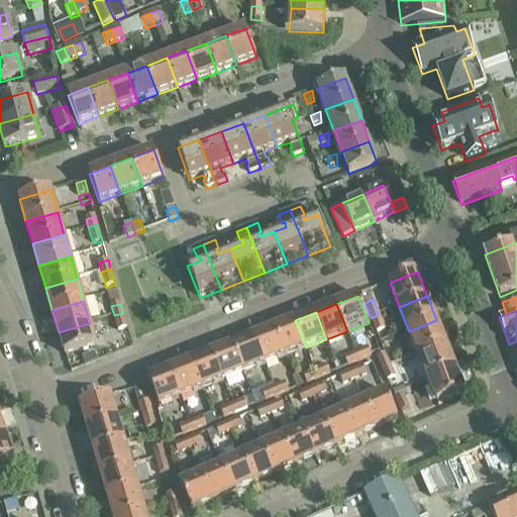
[(123,313),(114,315),(118,331),(127,328),(123,313)]
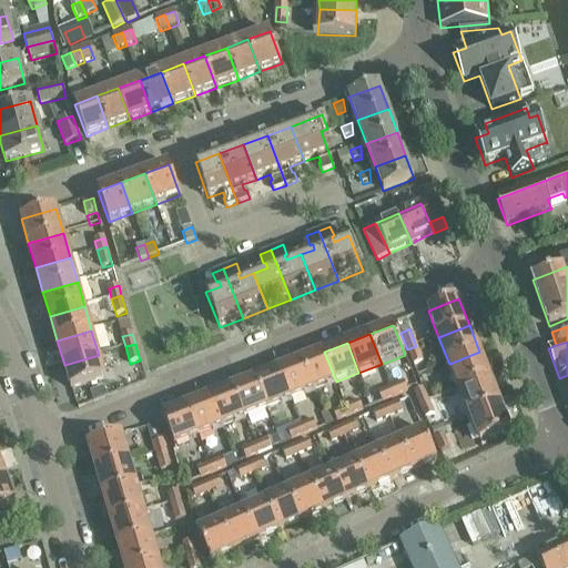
[(416,346),(407,350),(414,365),(423,362),(416,346)]
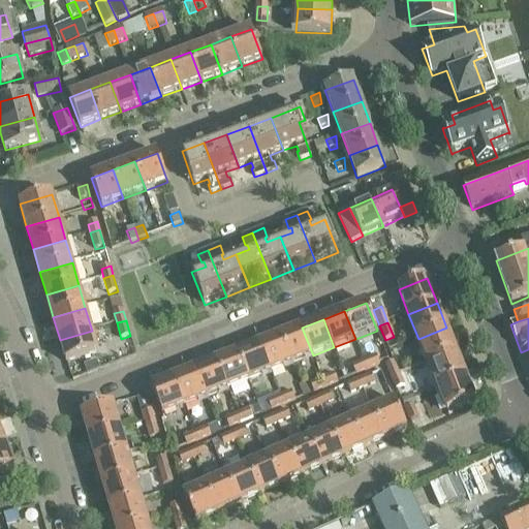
[(302,328),(280,336),(291,364),(313,355),(302,328)]
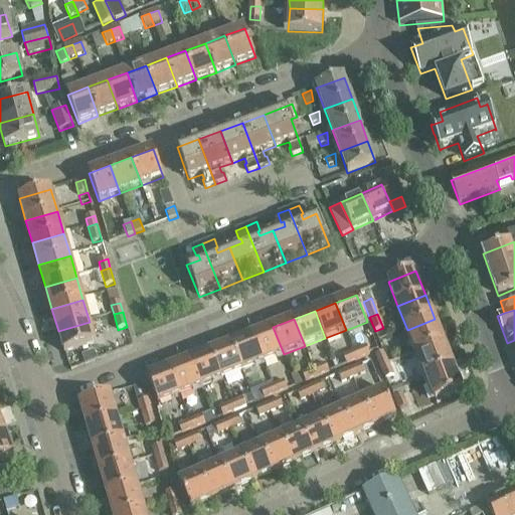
[(407,330),(416,353),(444,343),(435,319),(407,330)]
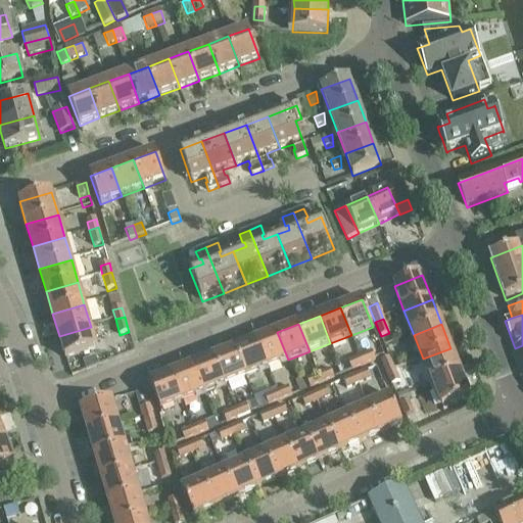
[(91,327),(59,336),(65,359),(97,349),(91,327)]
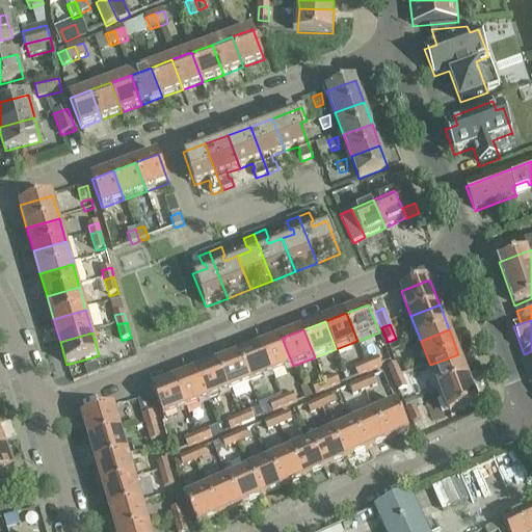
[(282,338),(260,347),(271,375),(293,366),(282,338)]
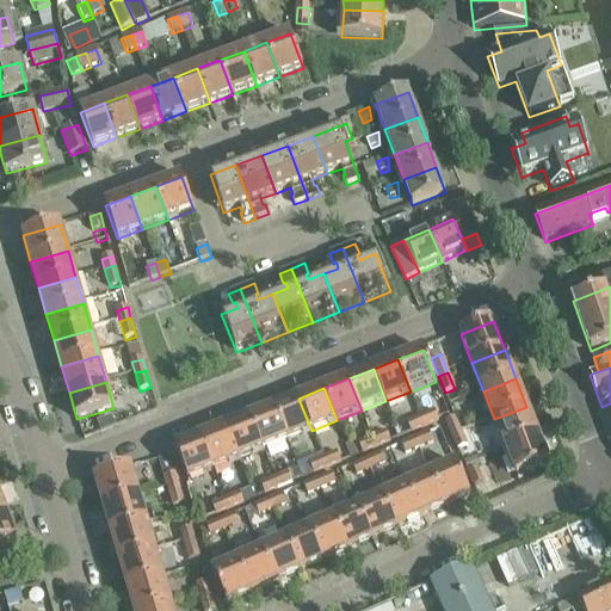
[(298,399),(275,408),(287,440),(312,431),(298,399)]
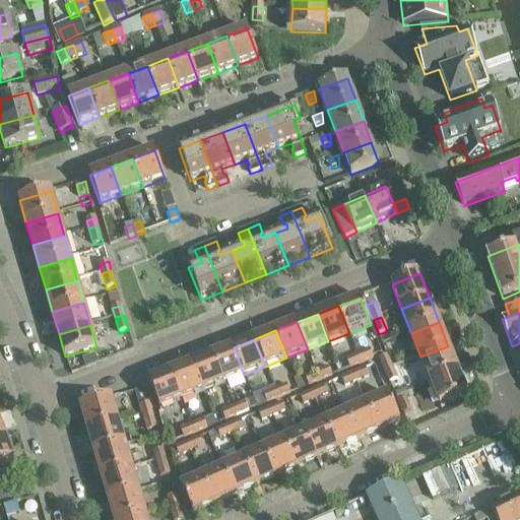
[(420,356),(430,381),(458,370),(448,346),(420,356)]
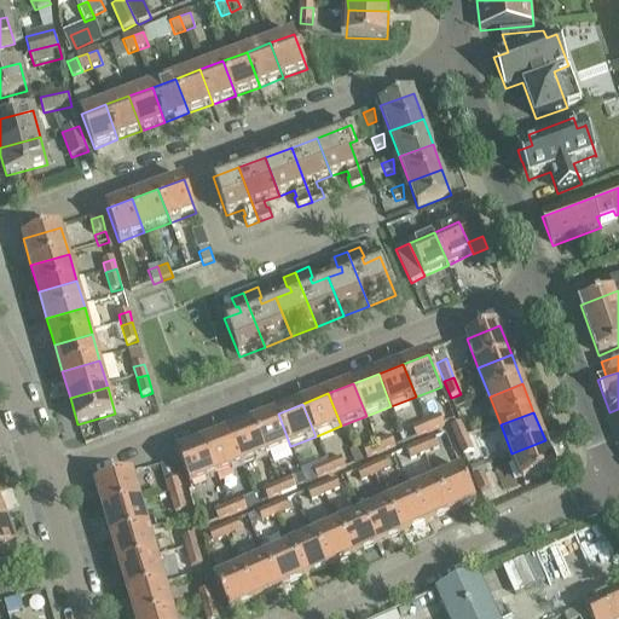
[(278,414),(253,423),(266,456),(290,446),(278,414)]
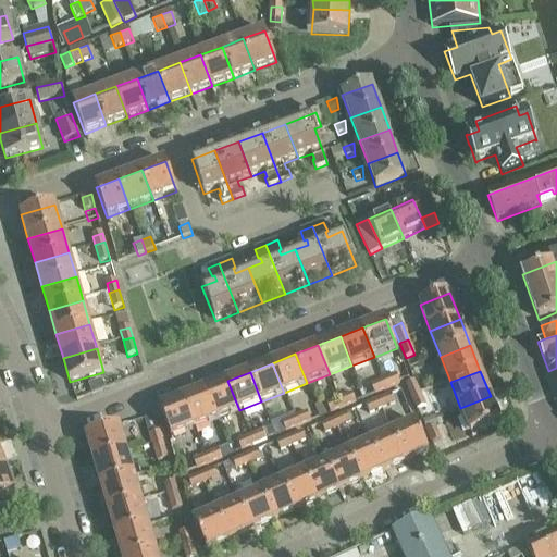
[(396,375),(384,381),(387,390),(400,384),(396,375)]
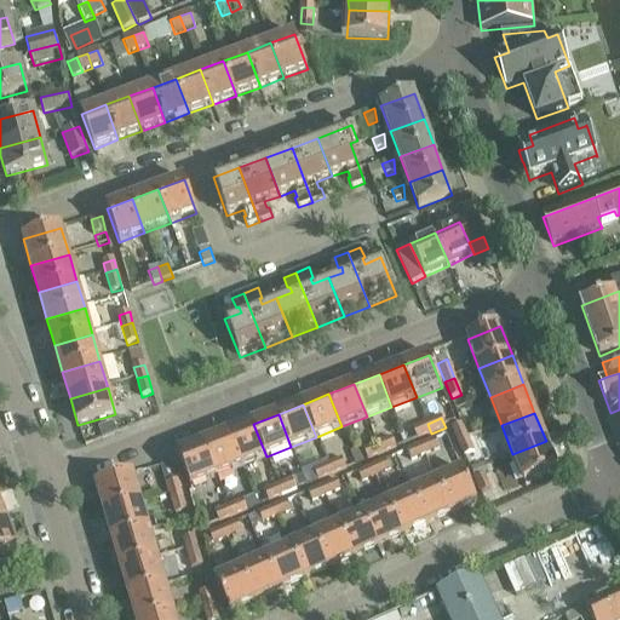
[(113,424),(98,430),(102,440),(116,434),(113,424)]
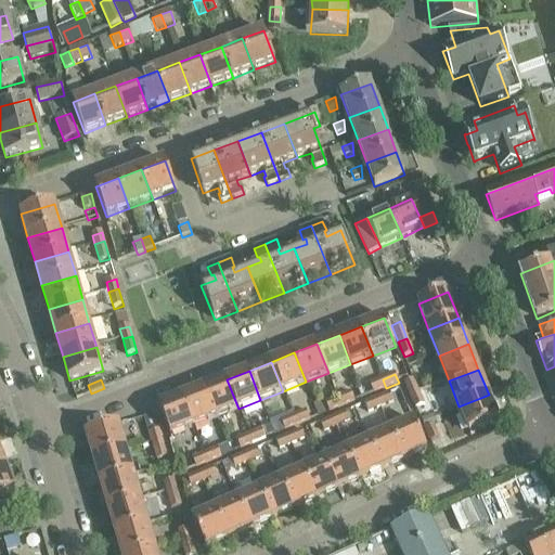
[(227,379),(204,388),(216,417),(239,409),(227,379)]
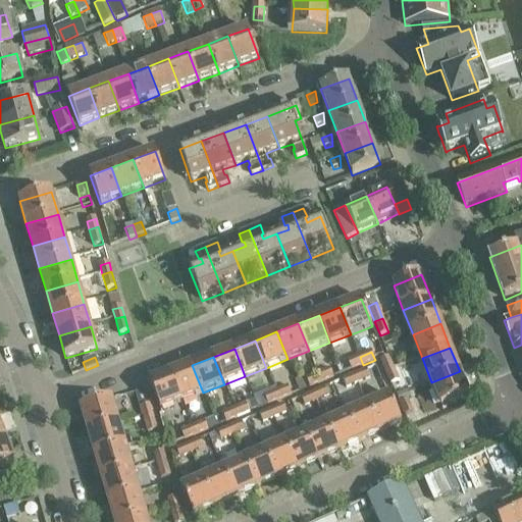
[(363,365),(360,357),(348,362),(351,370),(363,365)]
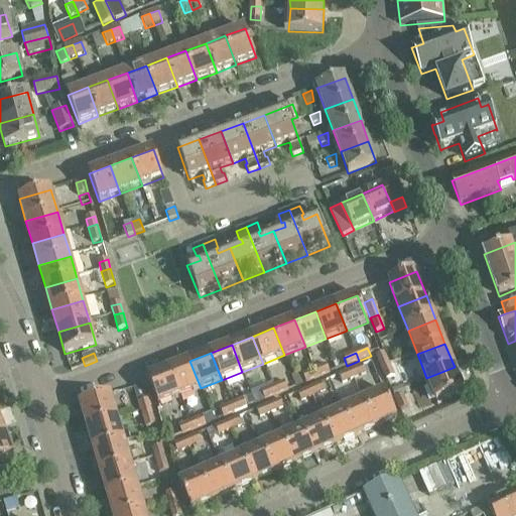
[(376,357),(381,368),(389,365),(384,353),(376,357)]
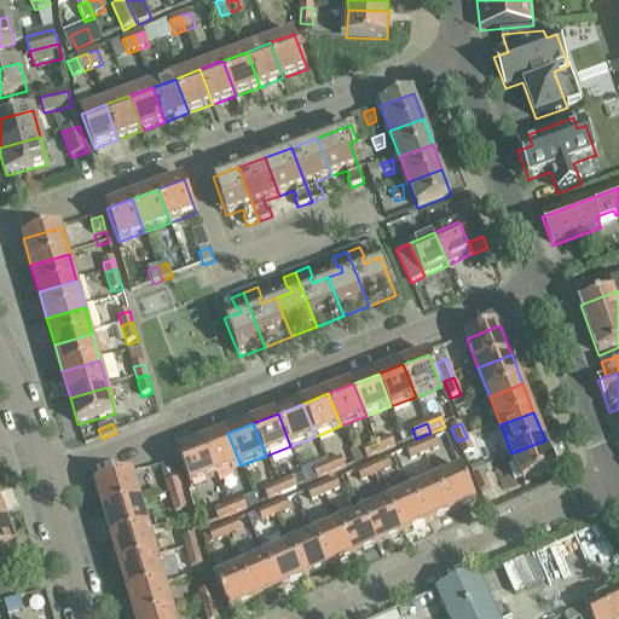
[(227,433),(202,444),(215,476),(241,466),(227,433)]
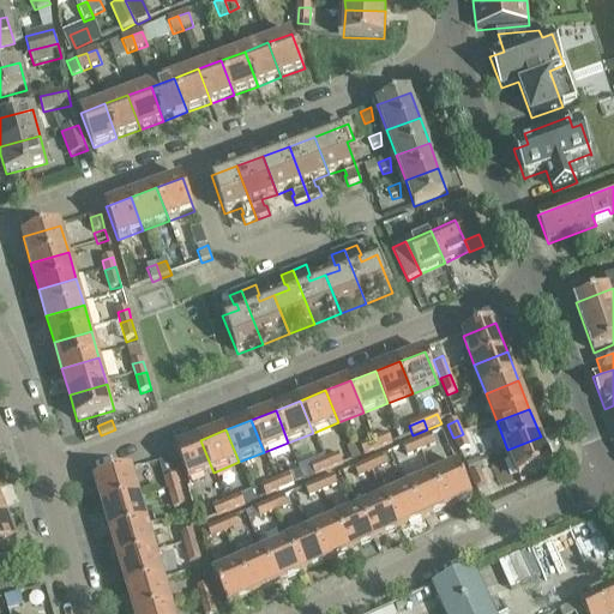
[(387,434),(374,440),(378,450),(392,444),(387,434)]
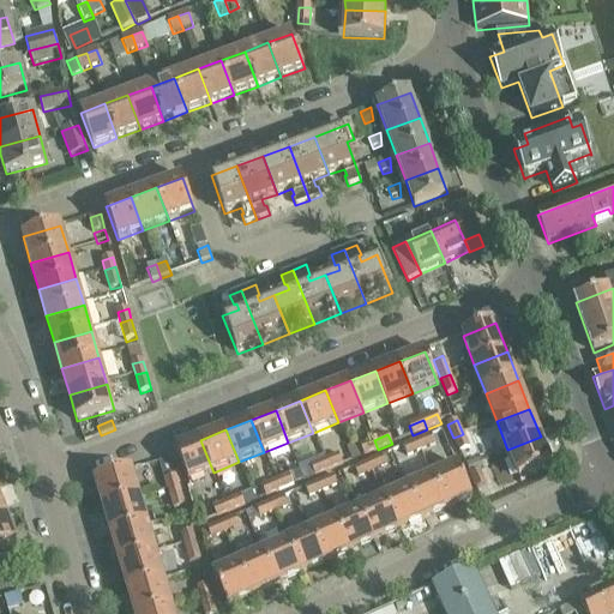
[(463,434),(453,438),(459,453),(469,449),(463,434)]
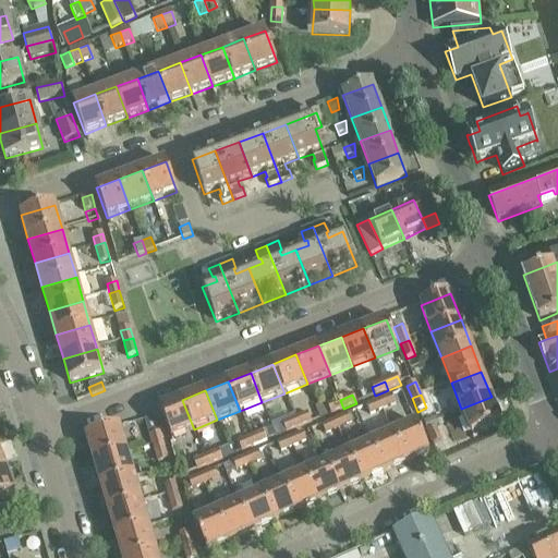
[(392,396),(379,401),(384,410),(396,404),(392,396)]
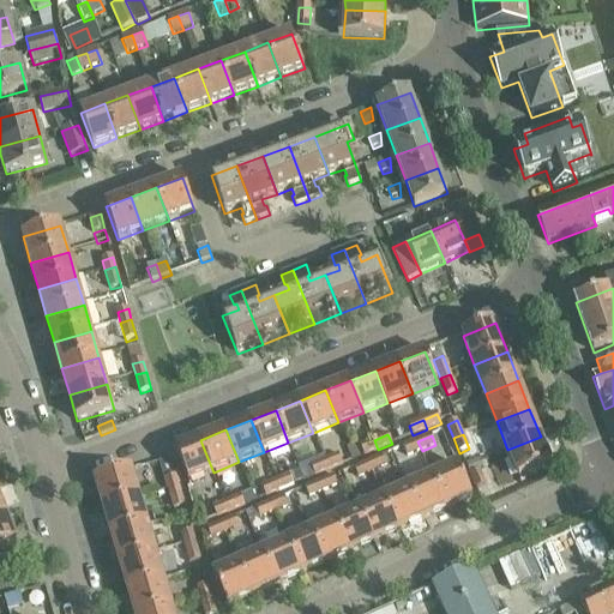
[(541,437),(507,450),(518,479),(552,465),(541,437)]
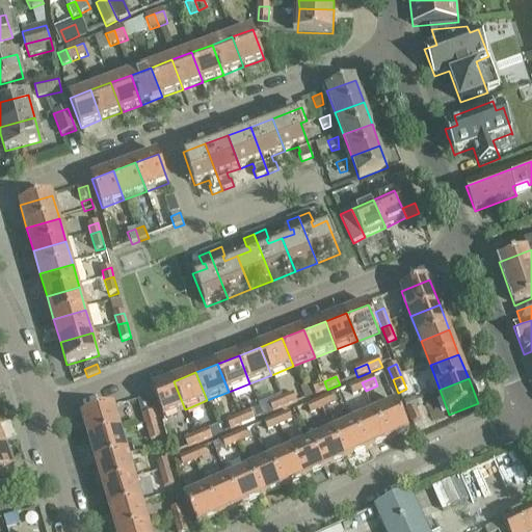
[(185,409),(174,381),(153,390),(163,418),(185,409)]
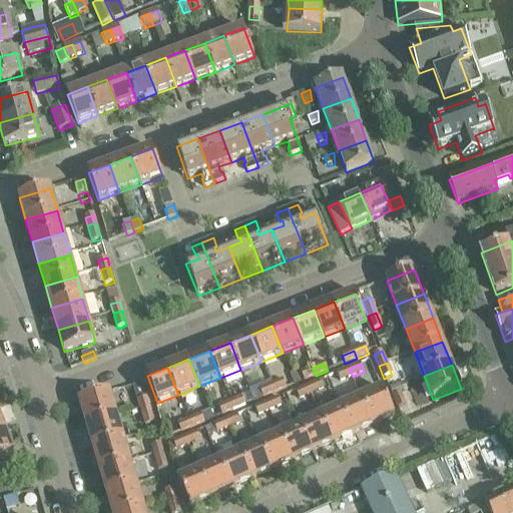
[(316,376),(313,368),(301,373),(304,381),(316,376)]
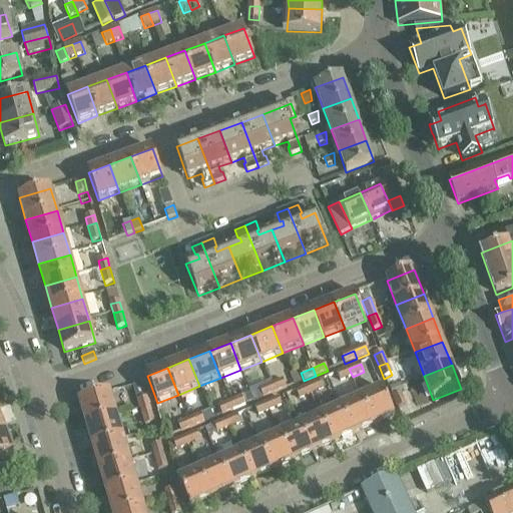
[(353,377),(349,369),(337,374),(341,382),(353,377)]
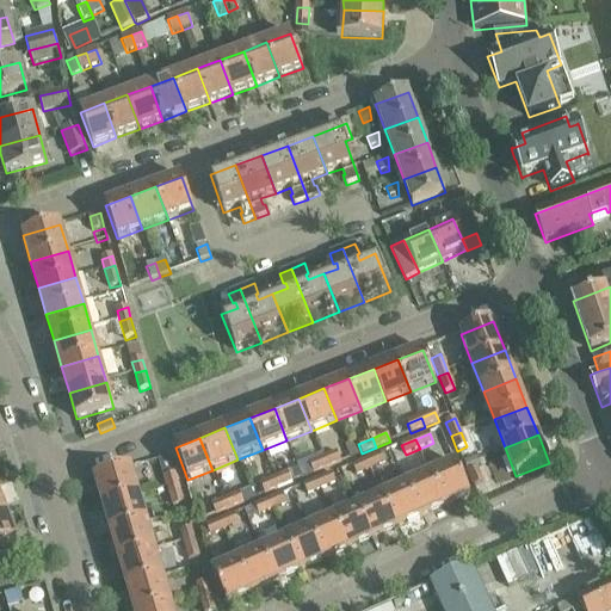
[(337,452),(322,458),(327,468),(341,462),(337,452)]
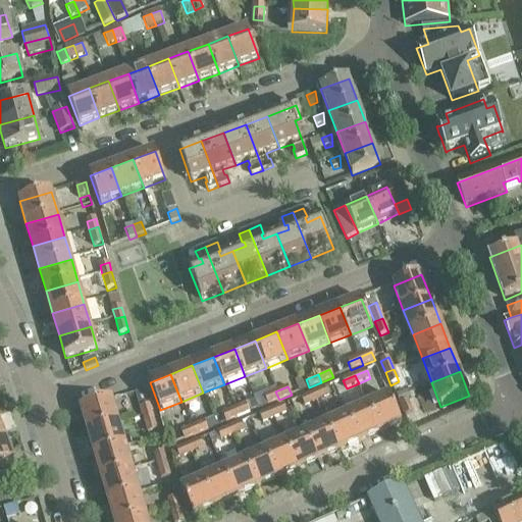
[(325,387),(313,393),(317,401),(328,396),(325,387)]
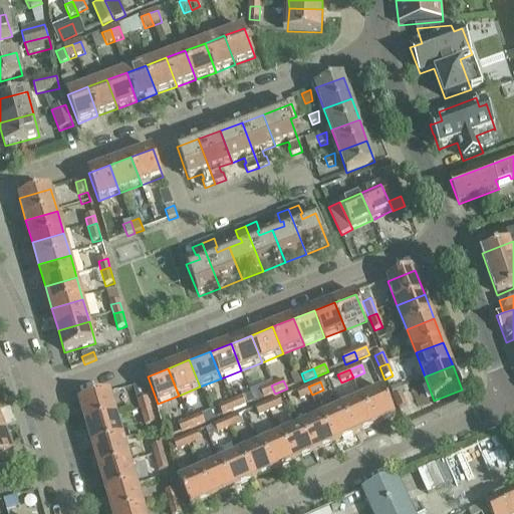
[(275,394),(271,386),(260,391),(264,399),(275,394)]
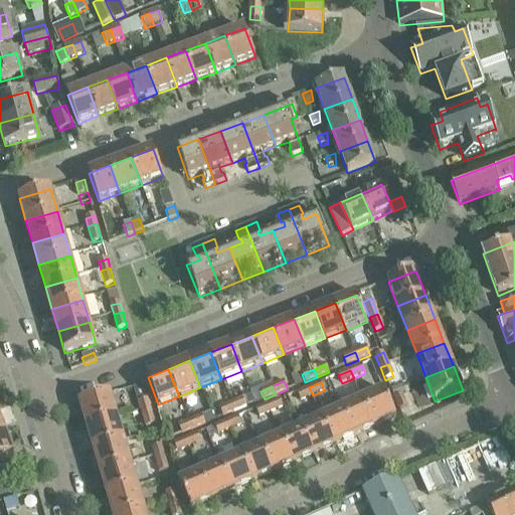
[(313,395),(309,387),(298,392),(301,400),(313,395)]
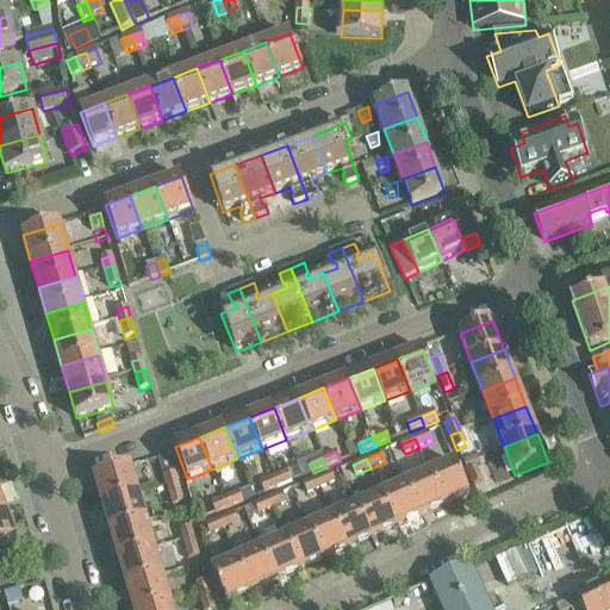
[(455,462),(430,474),(444,505),(470,495),(455,462)]
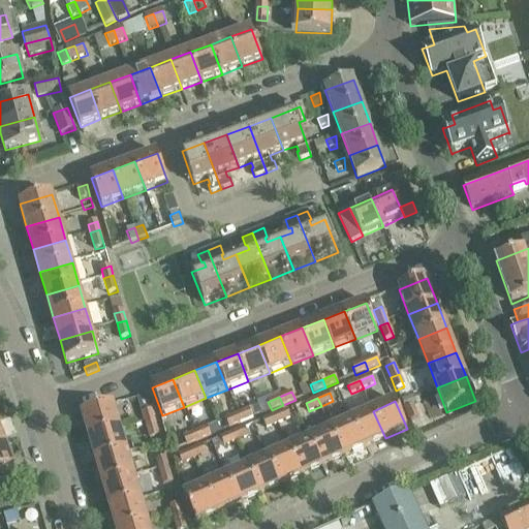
[(82,414),(89,438),(120,429),(113,405),(82,414)]
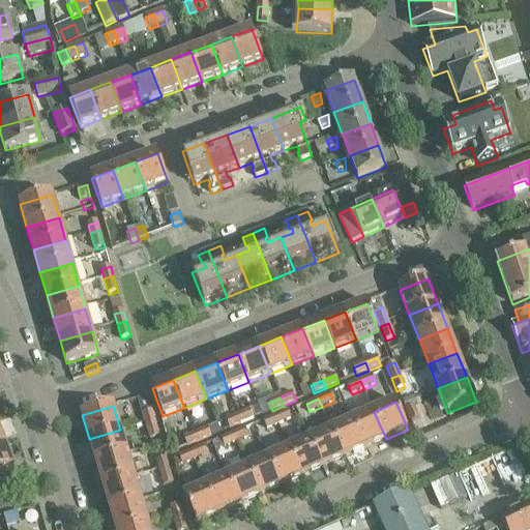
[(259,407),(249,410),(254,419),(262,415),(259,407)]
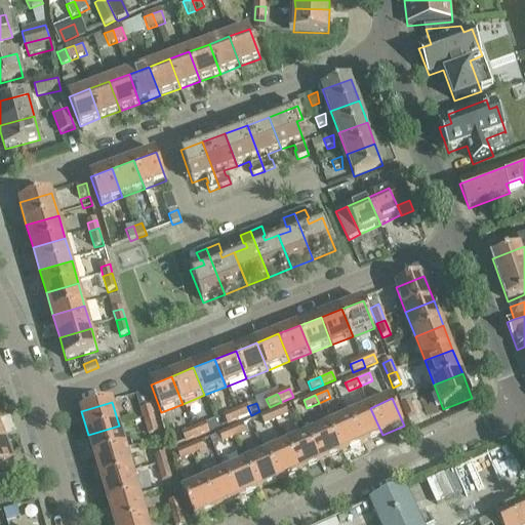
[(402,406),(407,418),(415,415),(410,403),(402,406)]
